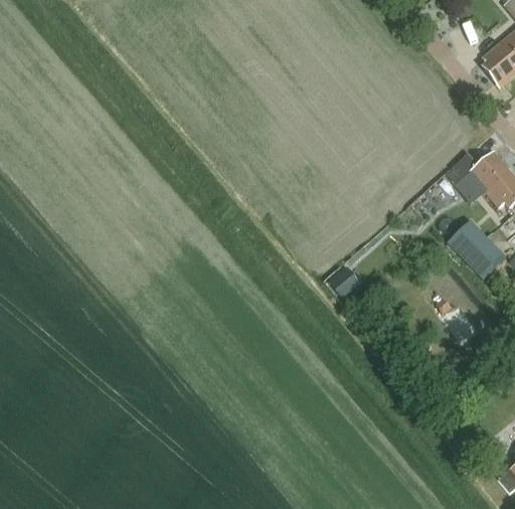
[(507,0),(504,3),(514,17),(514,0),(507,0)]
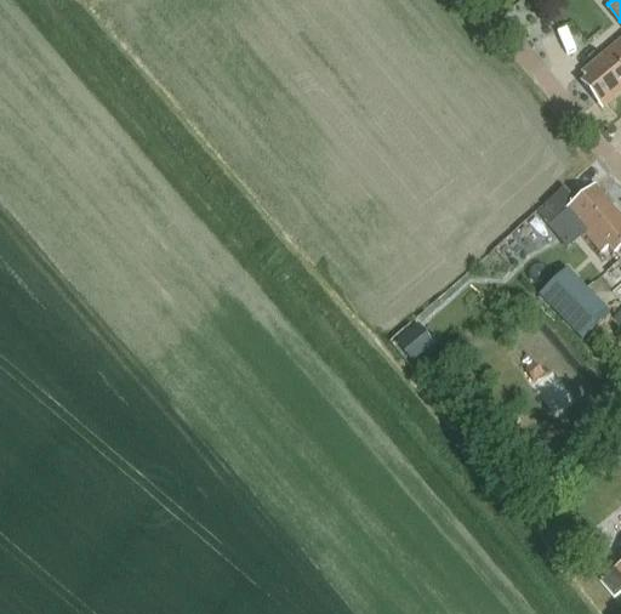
[(608,97),(620,85),(620,34),(582,67),(587,73),(581,78),(597,97),(603,92),(608,97)]
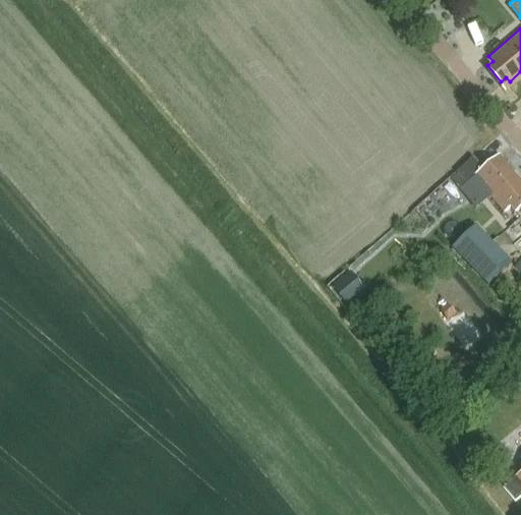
[(520,176),(516,170),(518,168),(509,158),(506,160),(499,150),(482,163),(473,153),(456,168),(464,178),(465,179),(473,172),(504,208),(510,204),(514,209),(520,202),(520,176)]
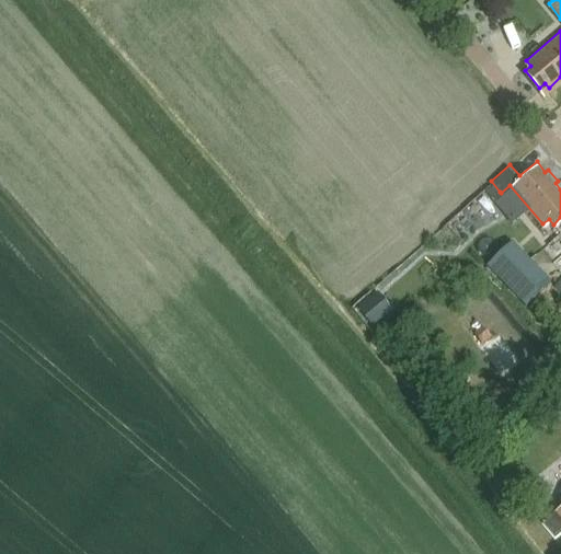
[(443,223),(460,244),(485,223),(469,203),(443,223)]
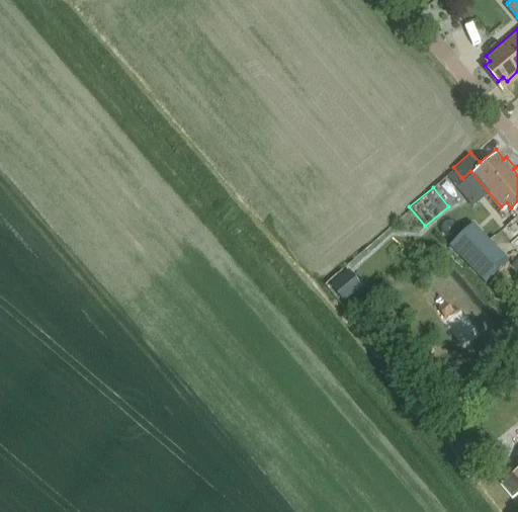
[(450,244),(485,281),(508,259),(473,223),(450,244)]
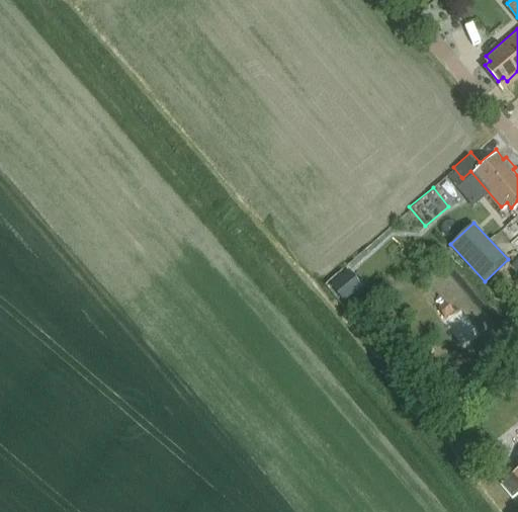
[(348,265),(330,280),(344,297),(362,282),(348,265)]
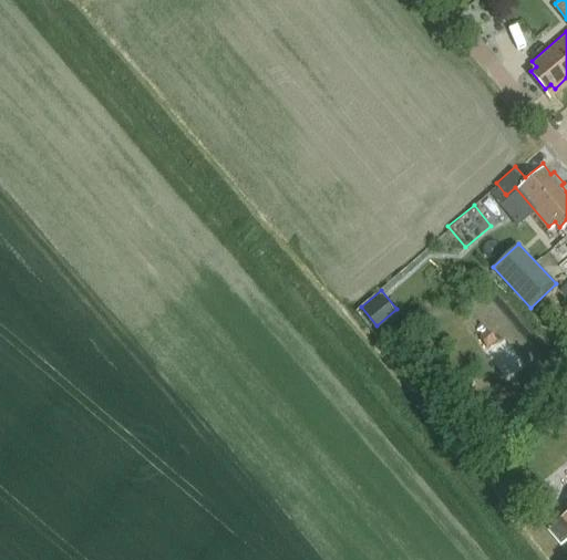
[(487,325),(478,333),(486,343),(495,335),(487,325)]
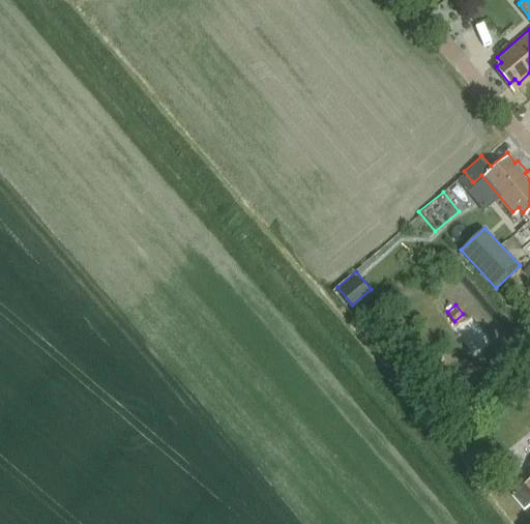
[(529,474),(525,479),(511,490),(524,504),(529,499),(529,474)]
